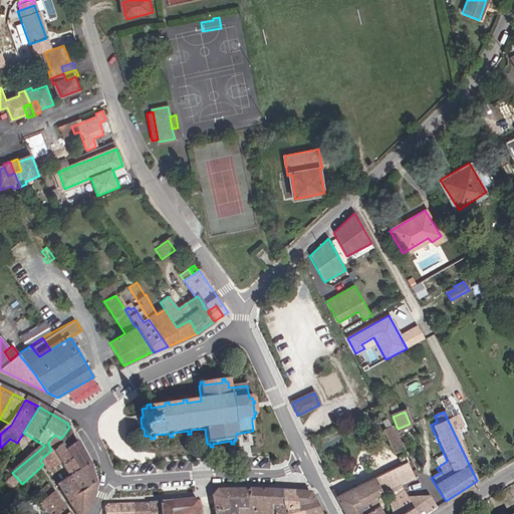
[(396,437),(391,426),(387,429),(381,431),(387,441),(396,437)]
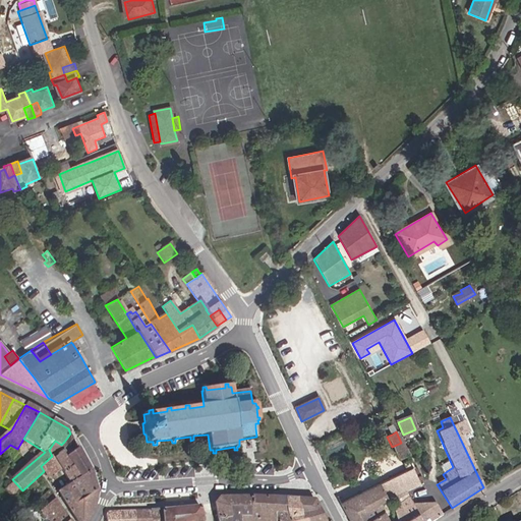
[(68,447),(74,440),(70,433),(64,442),(68,447)]
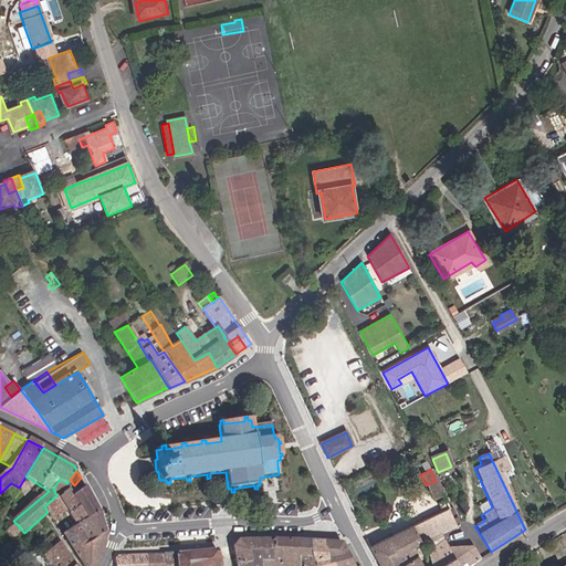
[(53,489),(56,495),(66,511),(69,513),(81,506),(74,495),(60,479),(53,489)]
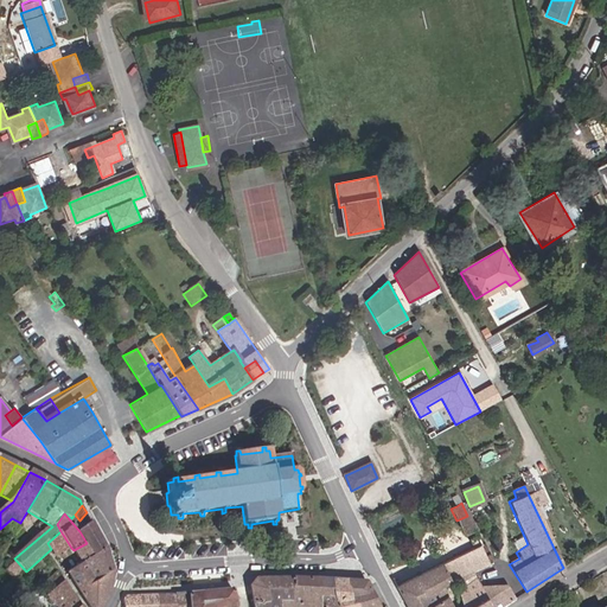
[(478,547),(481,545),(467,516),(457,521),(464,536),(468,547),(460,551),(461,555),(396,587),(407,606),(427,606),(428,606),(425,596),(441,587),(455,580),(470,573),(486,566),(486,564),(478,547)]
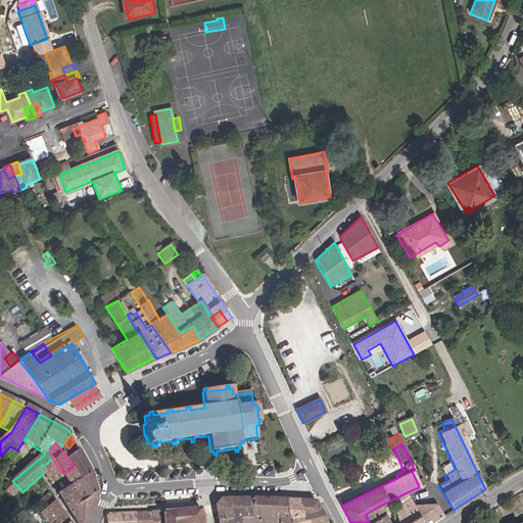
[(79,449),(68,458),(75,468),(63,474),(61,472),(49,480),(55,489),(58,493),(72,485),(92,474),(79,449)]
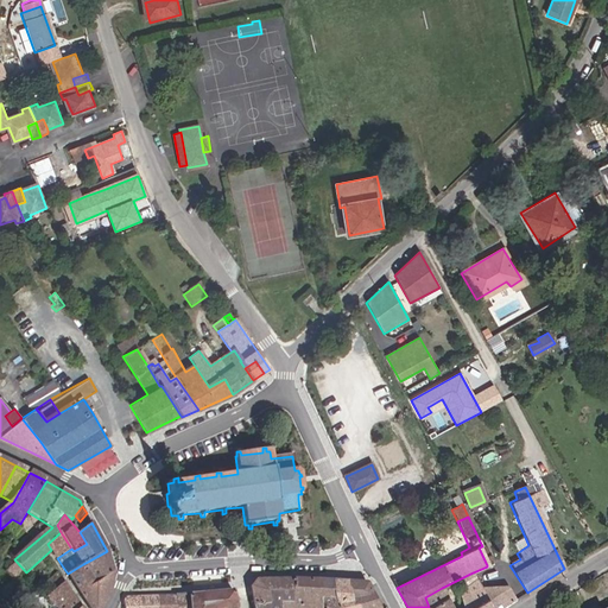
[(48,544),(51,550),(57,558),(71,549),(61,532),(48,544)]
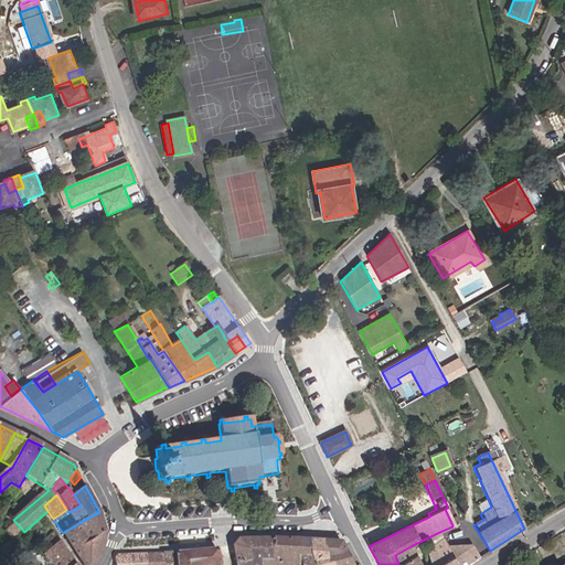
[(445,509),(452,525),(456,523),(449,507),(448,508),(445,509)]
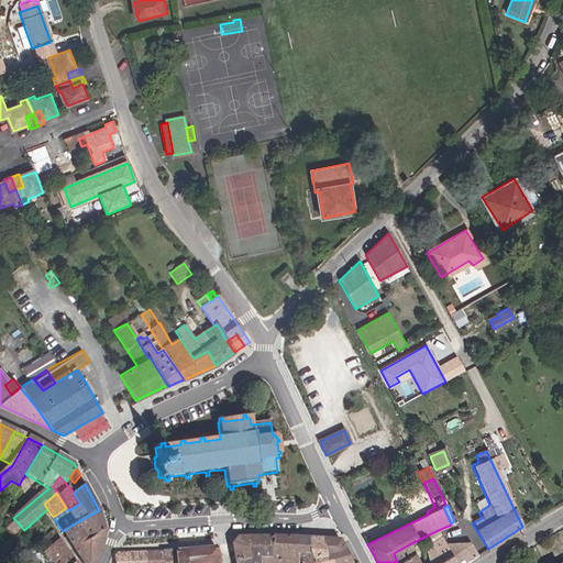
[(87,540),(105,530),(99,510),(77,522),(87,540)]
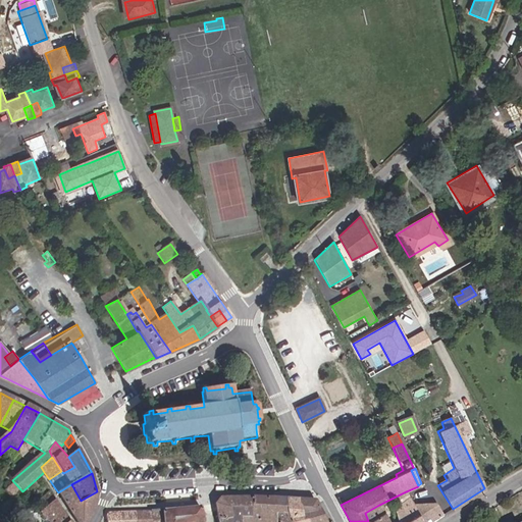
[(491,484),(498,481),(494,475),(488,478),(491,484)]
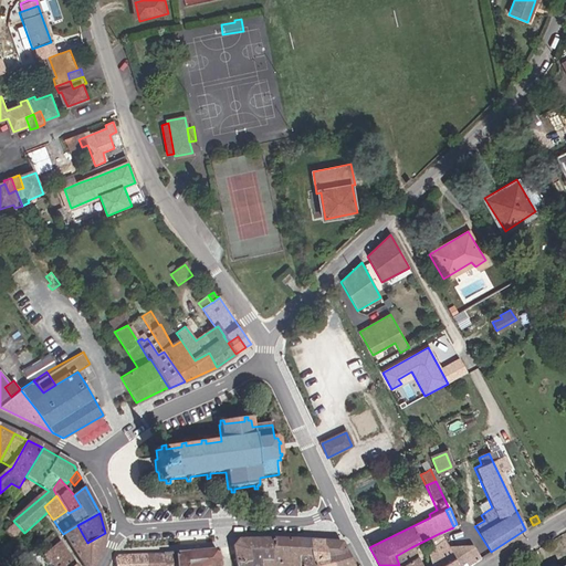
[(72,549),(83,565),(93,565),(102,552),(105,533),(87,543),(77,525),(63,534),(72,549)]
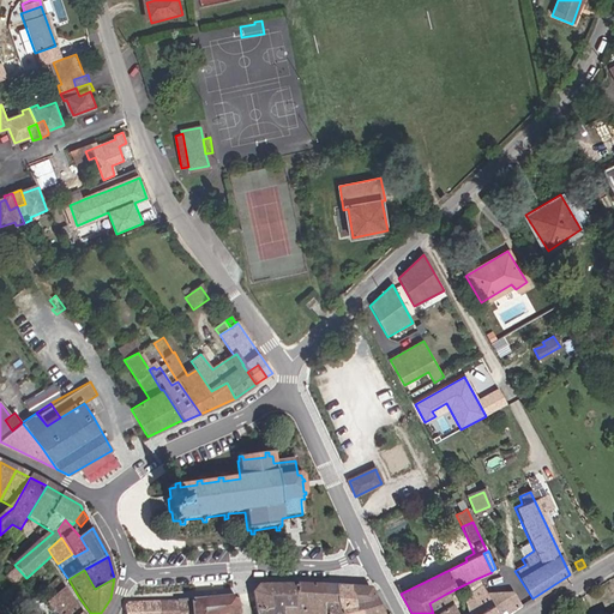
[(475,579),(461,587),(465,596),(461,599),(469,613),(497,613),(492,606),(492,605),(475,579)]
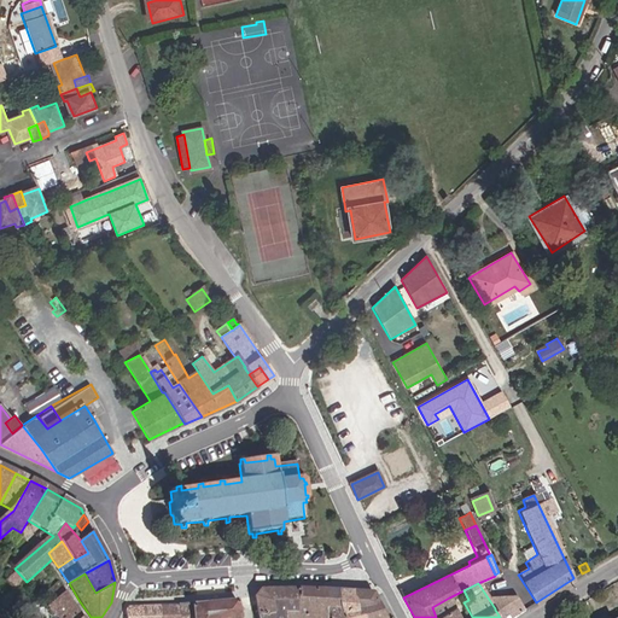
[(257,617),(284,617),(285,613),(296,614),(297,590),(258,590),(254,598),(257,617)]
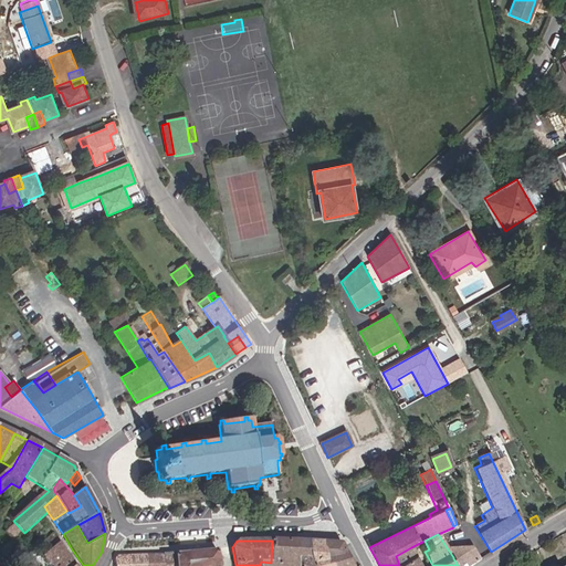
[(261,562),(260,565),(300,565),(296,554),(296,552),(295,541),(272,541),(271,563),(261,562)]
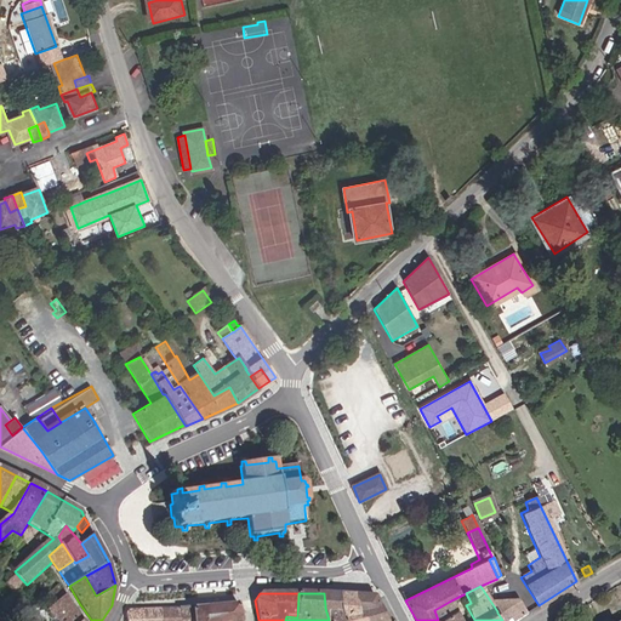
[(325,608),(329,620),(343,620),(337,594),(324,593),(325,605),(325,608)]
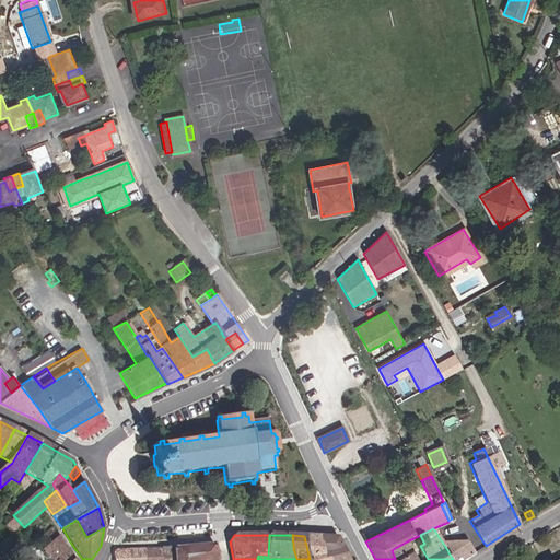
[(318,552),(316,537),(304,536),(310,559),(326,559),(323,551),(318,552)]
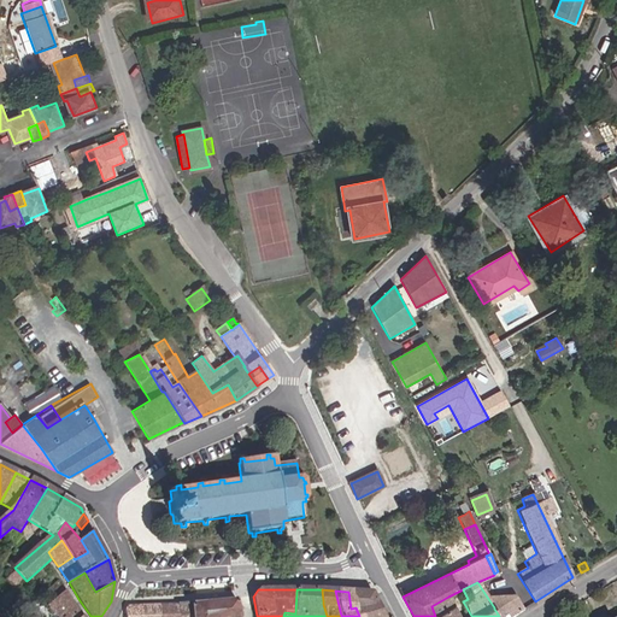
[(47,609),(54,616),(58,616),(74,603),(65,592),(47,609)]
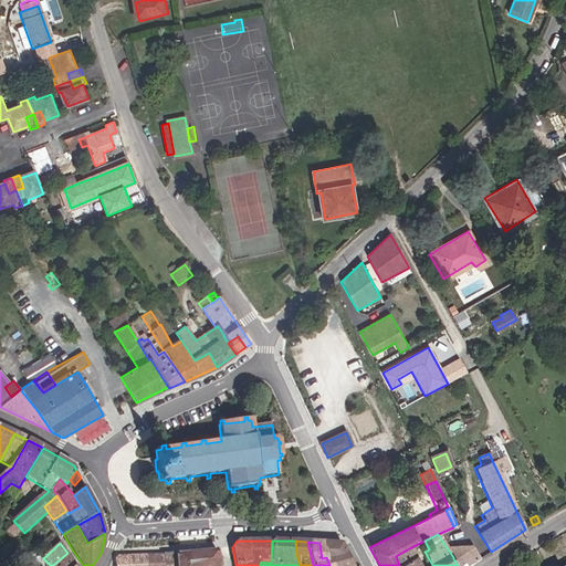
[(350,565),(339,544),(320,543),(322,558),(326,557),(329,565),(350,565)]
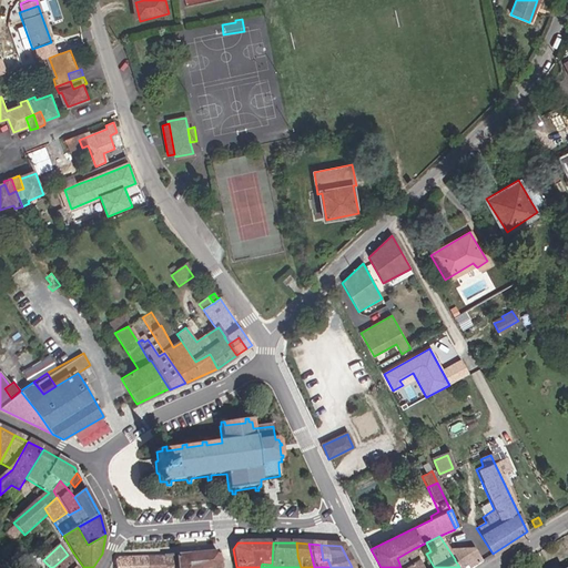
[(399,567),(422,567),(416,556),(418,555),(417,553),(415,554),(413,549),(397,558),(401,567),(399,567)]
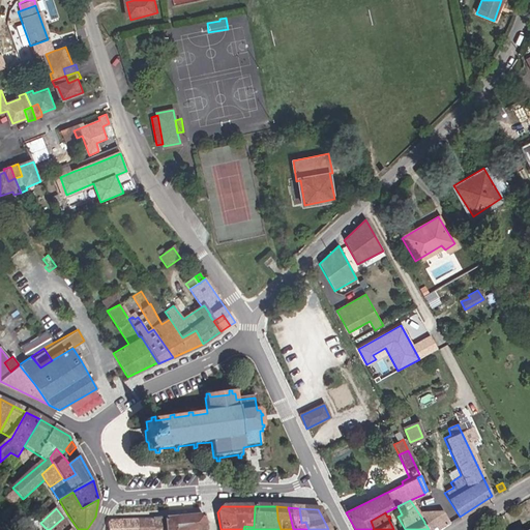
[(429,529),(439,529),(449,523),(442,512),(424,523),(429,529)]
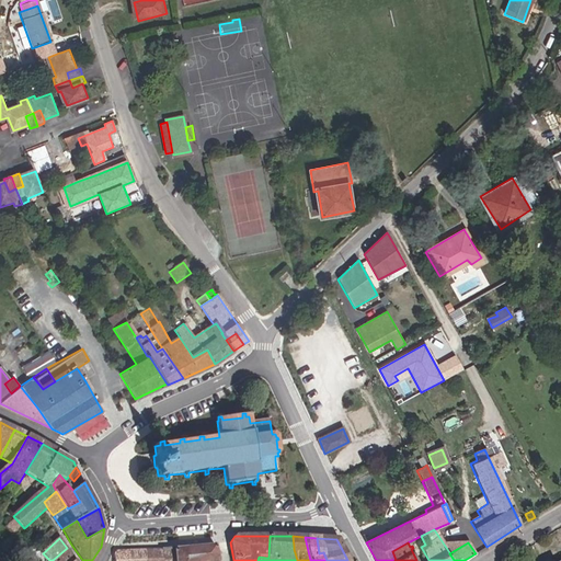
[(37,556),(42,552),(36,546),(32,549),(37,556)]
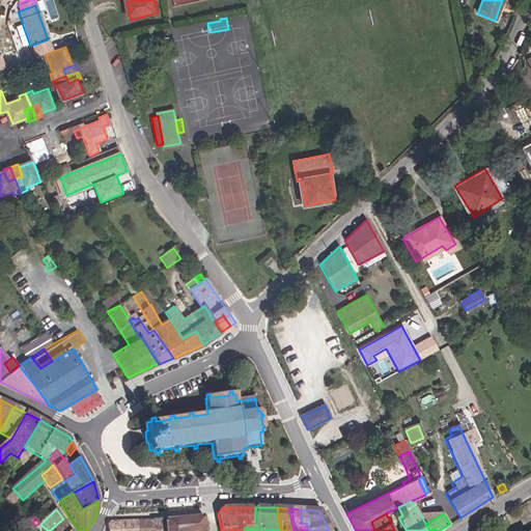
[(164,521),(165,530),(204,530),(202,516),(164,521)]
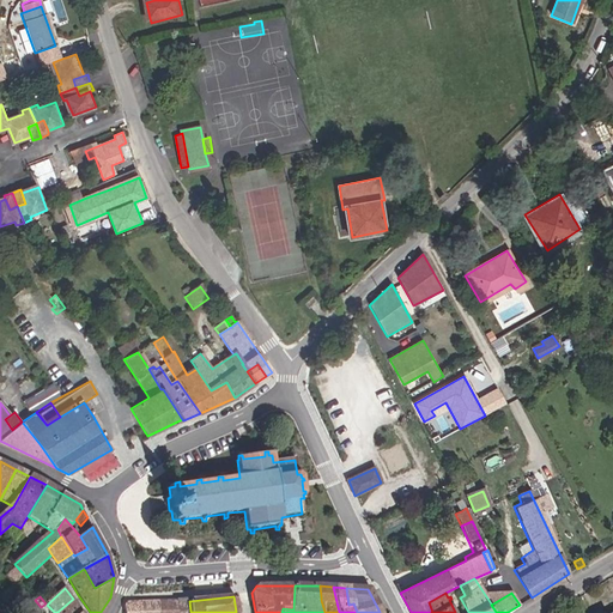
[(82,612),(73,599),(58,612),(82,612)]
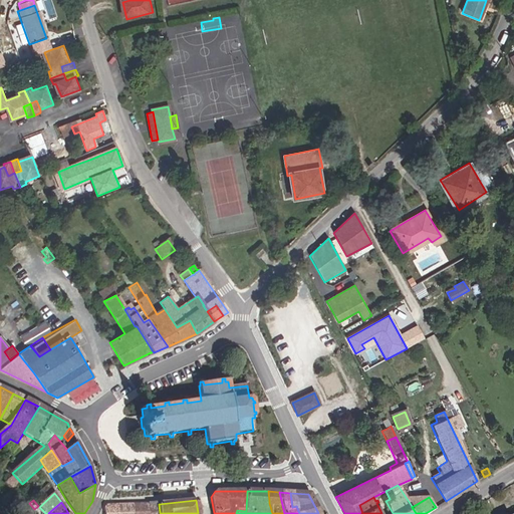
[(147,513),(148,504),(134,505),(134,513),(147,513)]
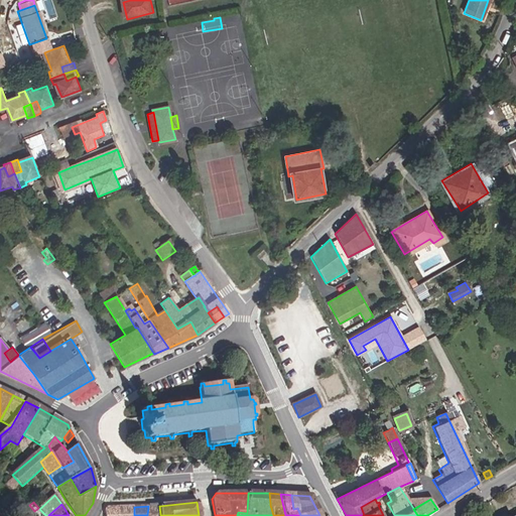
[(160,515),(159,506),(148,506),(147,515),(160,515)]
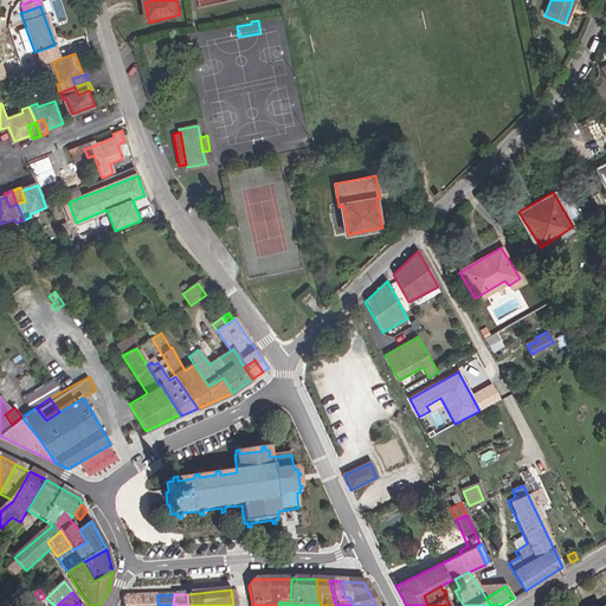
[(140,605),(140,595),(126,595),(123,601),(123,605),(140,605)]
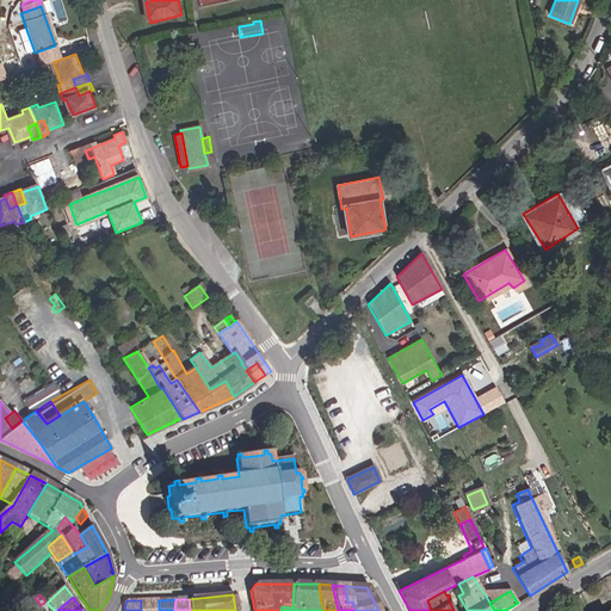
[(159,610),(159,600),(141,600),(141,610),(159,610)]
